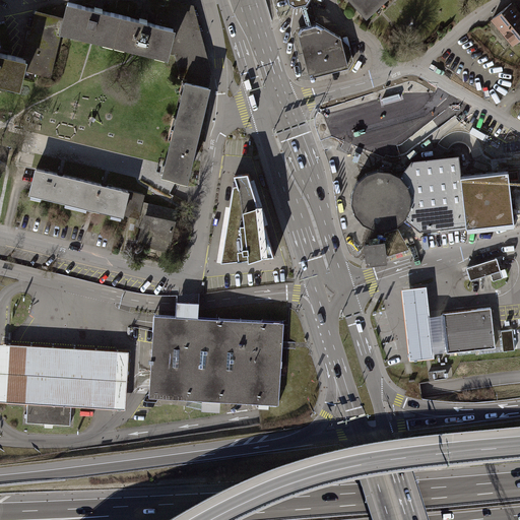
[(167,0),(161,0),(155,23),(174,27),(168,52),(176,54),(182,76),(188,78),(188,81),(208,86),(210,79),(208,73),(210,73),(192,6),(167,0)]
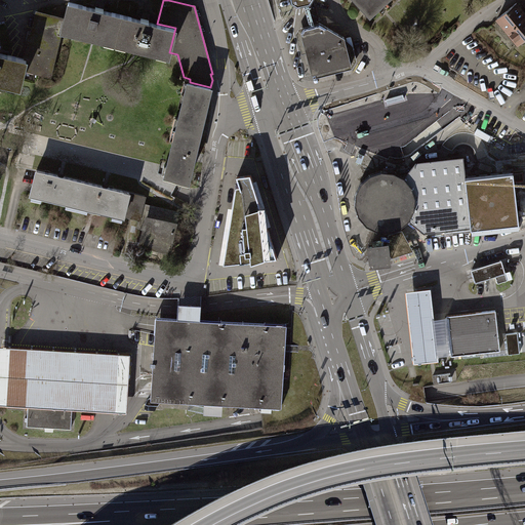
[(353,0),(370,18),(389,0),(353,0)]
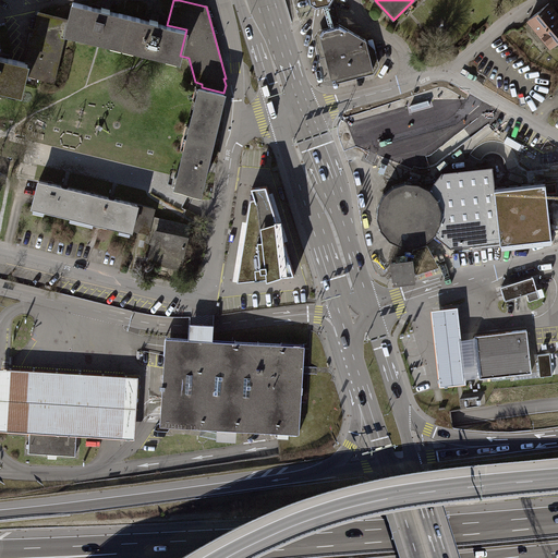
[(67,28),(123,41),(130,16),(73,2),(69,21),(67,28)]
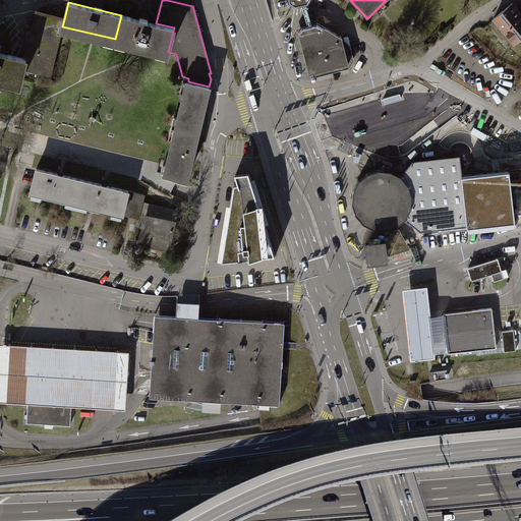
[(493,20),(514,45),(520,39),(520,10),(513,2),(493,20)]
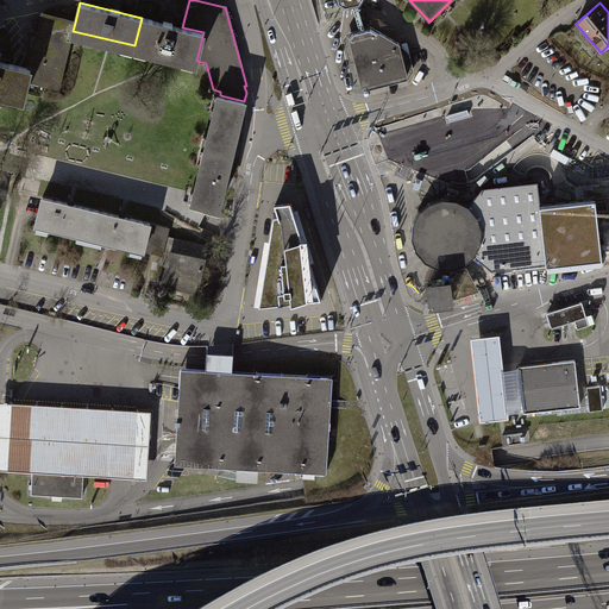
[(358,5),(353,5),(360,30),(364,29),(358,5)]
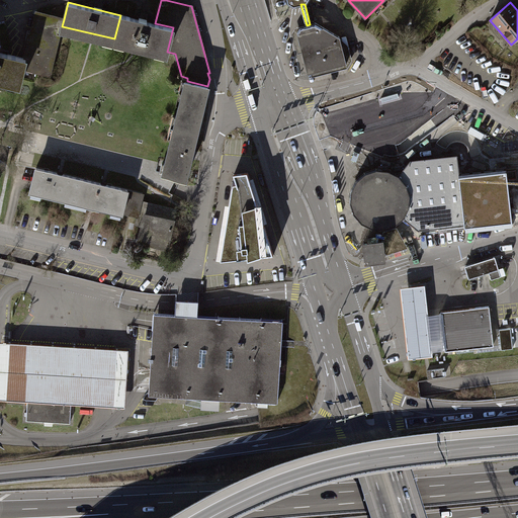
[(23,69),(51,76),(62,26),(64,19),(36,12),(26,59),(23,69)]
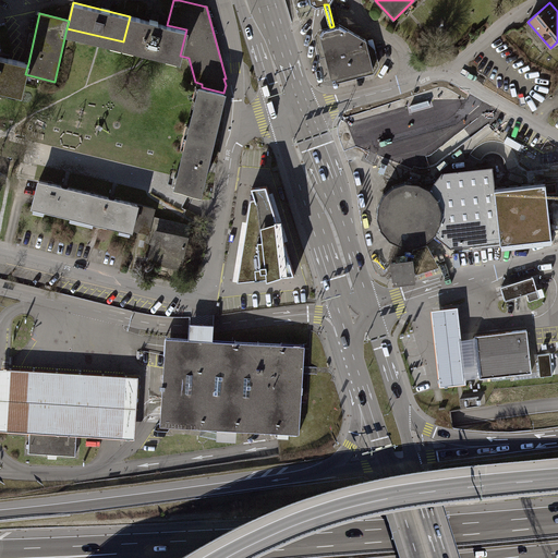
[(130,16),(123,41),(180,56),(186,29),(167,25),(130,16)]
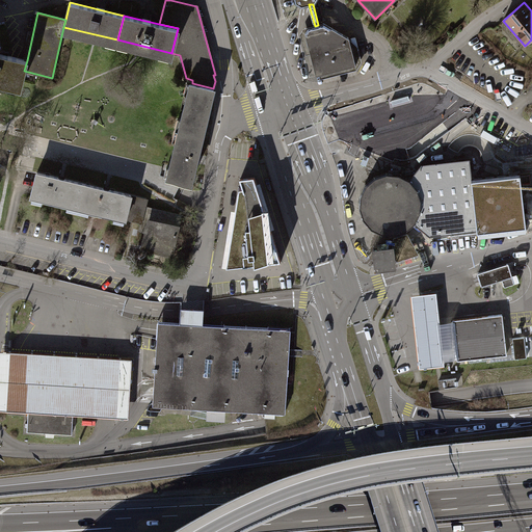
[(304,33),(315,75),(356,63),(350,38),(324,24),(318,25),(315,26),(307,28),(304,33)]
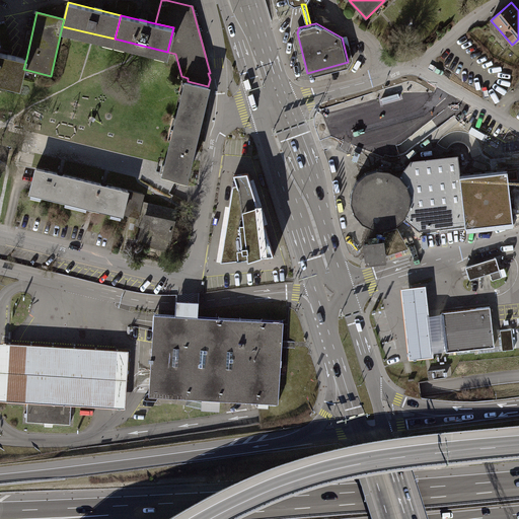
[(0,52),(0,77),(20,83),(23,69),(26,59),(0,52)]
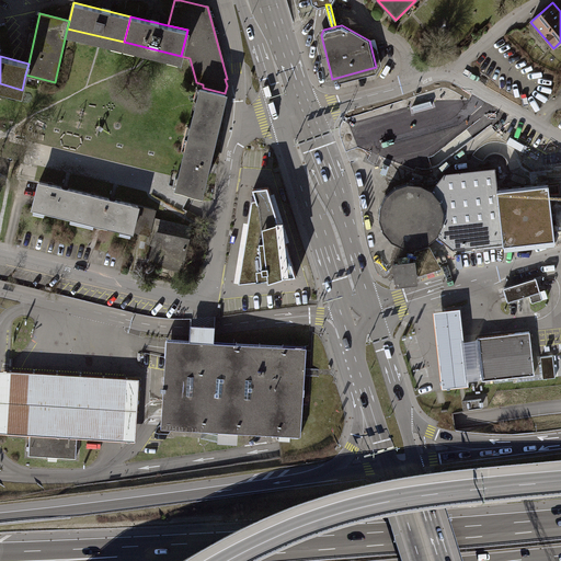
[(189,137),(214,144),(219,122),(226,94),(225,93),(203,88),(201,88),(189,137)]
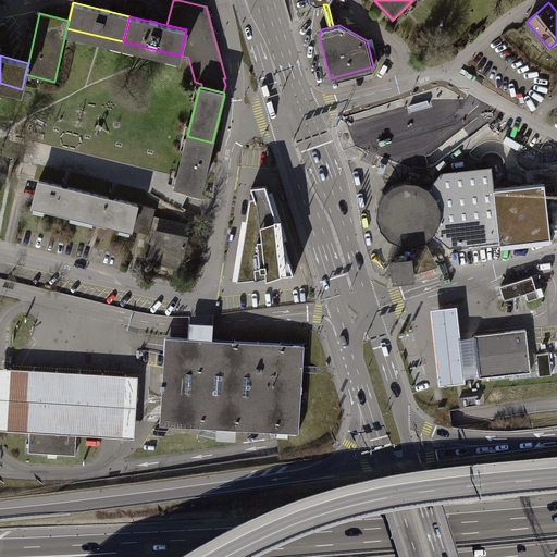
[(362,140),(363,139),(364,141),(368,141),(370,141),(372,139),(372,137),(392,132),(385,109),(356,118),(359,130),(359,133),(360,135),(361,136),(362,140)]
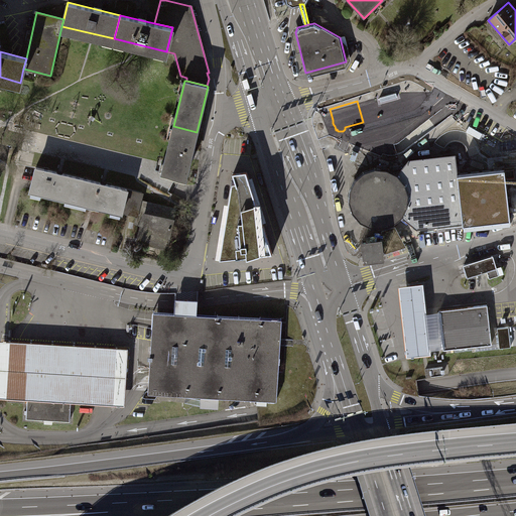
[(197,132),(173,126),(162,172),(185,177),(191,154),(197,132)]
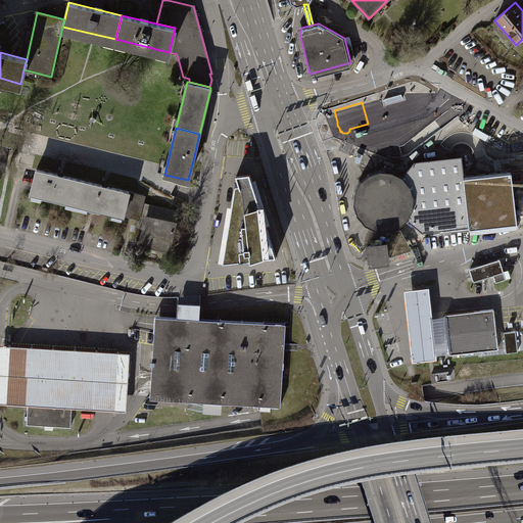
[(372,231),(387,232),(399,227),(406,221),(420,232),(515,222),(510,173),(462,178),(460,158),(413,163),(401,180),(394,175),(382,172),(370,174),(360,181),(352,192),(350,204),(353,216),(362,226),(372,231)]
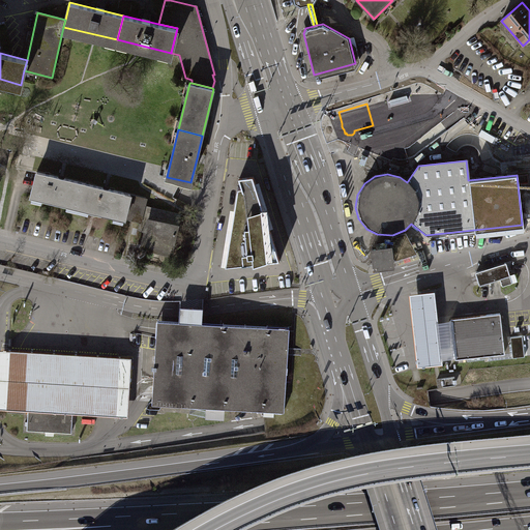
[(31,195),(78,206),(84,183),(62,177),(37,172),(31,195)]
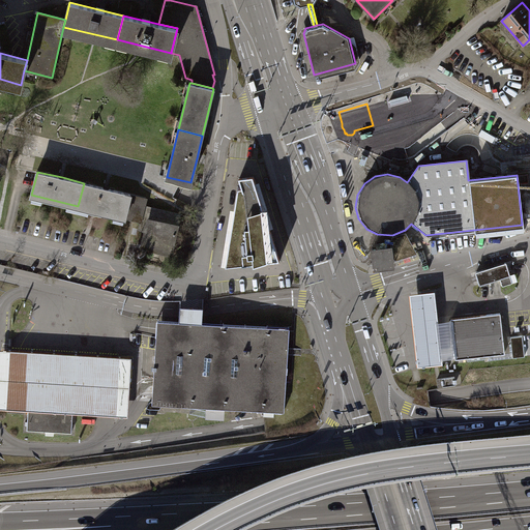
[(240,180),(227,266),(282,261),(254,178),(240,180)]
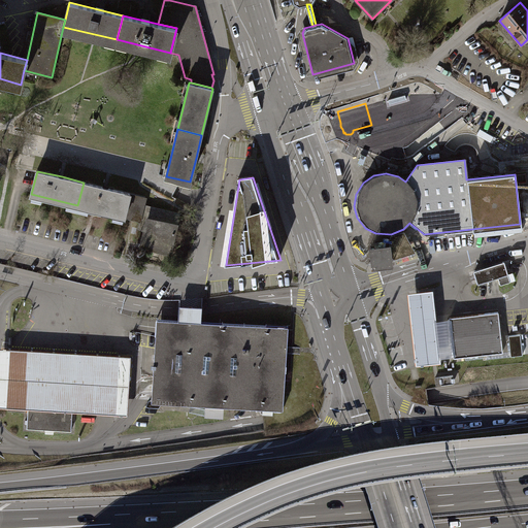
[(106,188),(84,183),(77,205),(125,217),(125,216),(130,193),(106,188)]
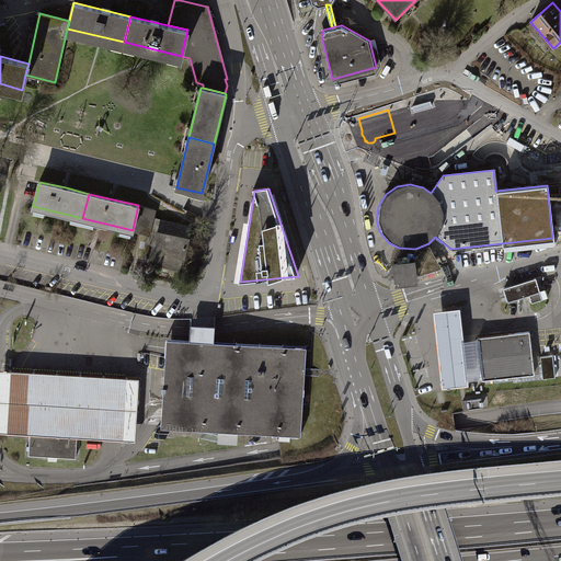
[(133,229),(149,233),(153,217),(156,209),(138,205),(133,229)]
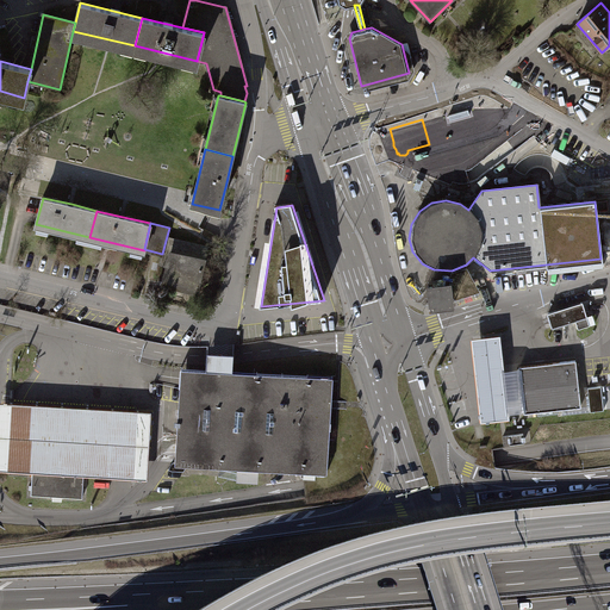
[(163,282),(197,291),(207,247),(167,236),(162,254),(160,262),(167,265),(163,282)]
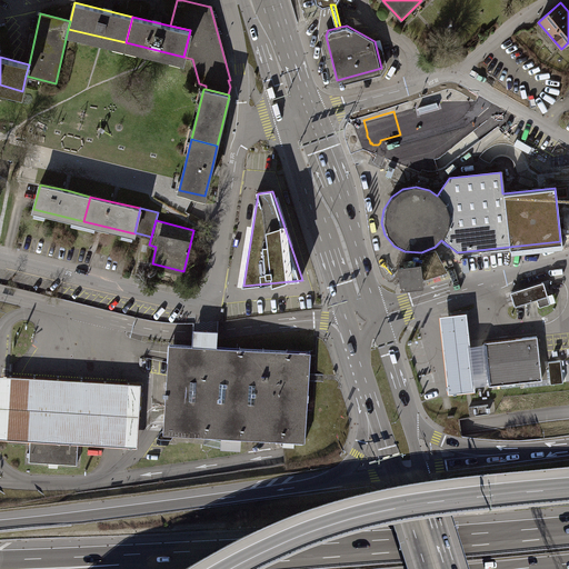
[(435,247),(421,252),(422,266),(423,278),(425,283),(449,275),(435,247)]
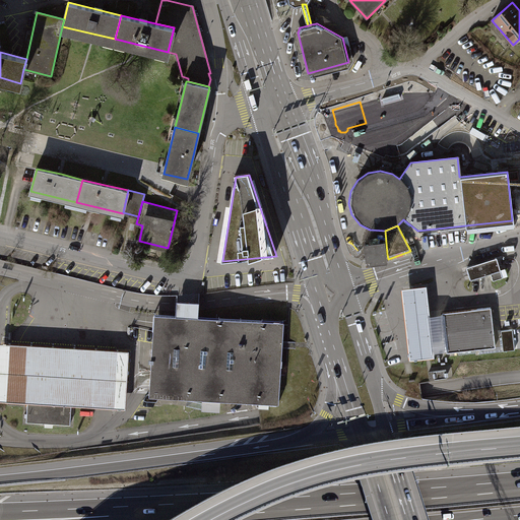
[(380,238),(370,240),(370,244),(365,245),(366,256),(371,255),(372,260),(383,259),(382,254),(387,254),(386,243),(381,243),(380,238)]
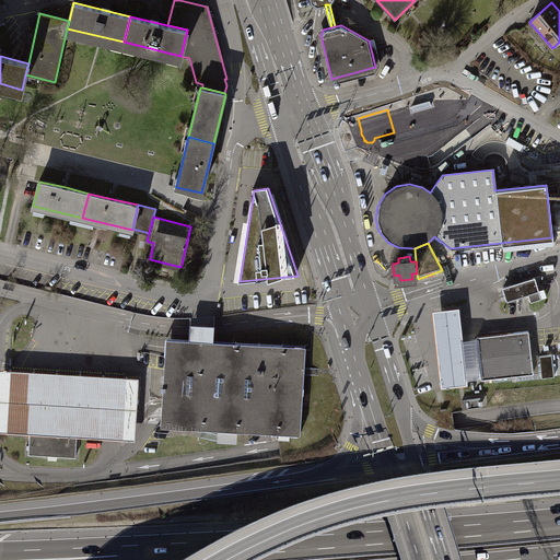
[(536,278),(503,289),(504,293),(508,303),(529,295),(532,303),(544,300),(538,283),(536,278)]
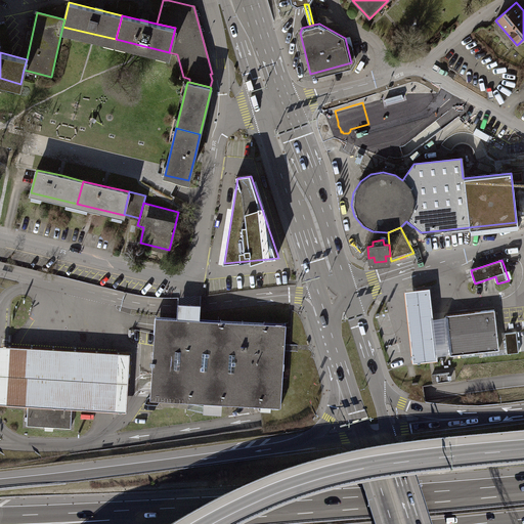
[(412,364),(438,361),(437,356),(433,320),(430,290),(405,293),(412,364)]
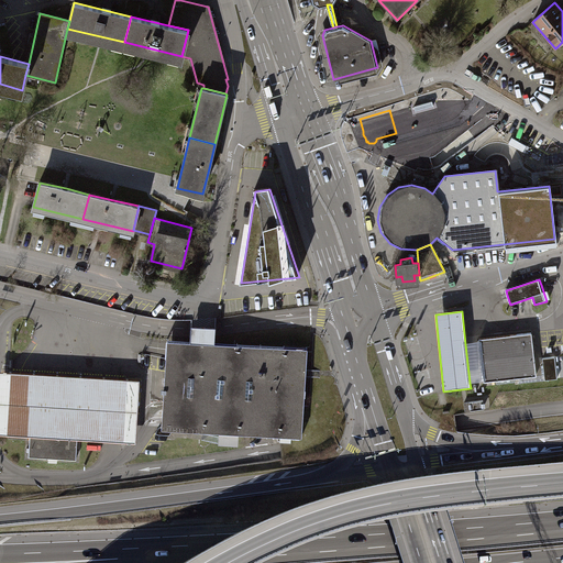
[(531,334),(479,341),(479,342),(484,382),(484,384),(537,377),(531,334)]
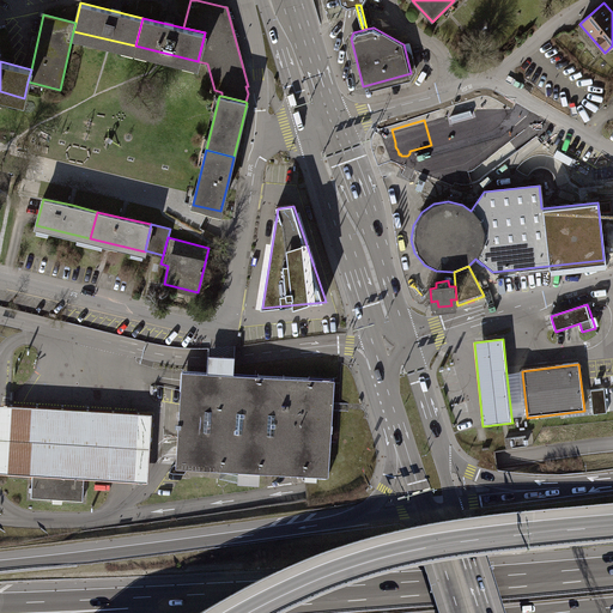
[(219,375),(184,372),(184,382),(180,453),(178,468),(291,475),(323,478),(326,442),(328,406),(329,382),(219,375)]
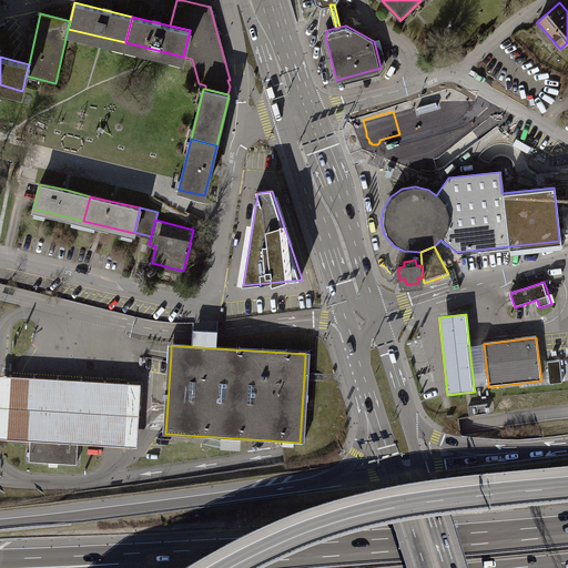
[(484,345),(469,347),(474,386),(488,385),(484,345)]
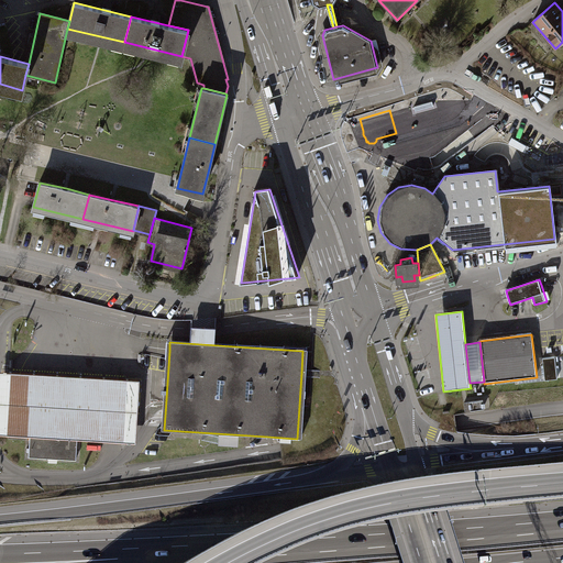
[(547,383),(559,382),(556,359),(544,360),(547,383)]
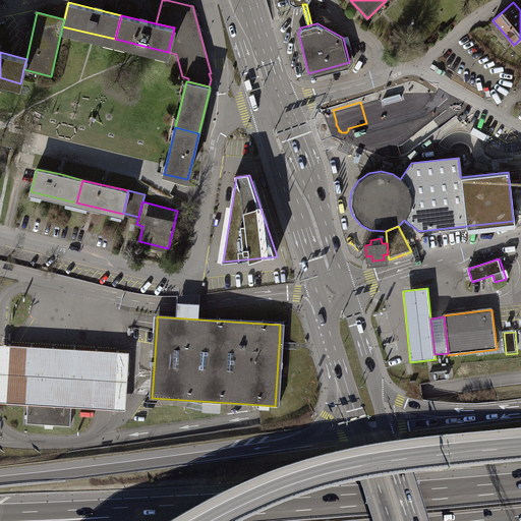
[(131,353),(0,344),(0,402),(29,404),(71,407),(127,411),(131,353)]
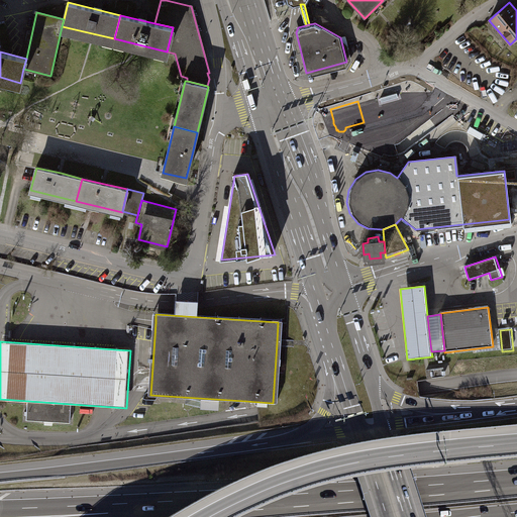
[(426,370),(427,377),(444,374),(443,367),(426,370)]
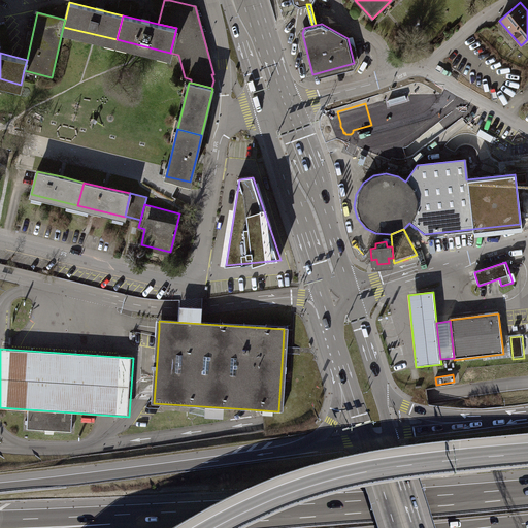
[(72,413),(29,409),(28,429),(72,432),(72,413)]
